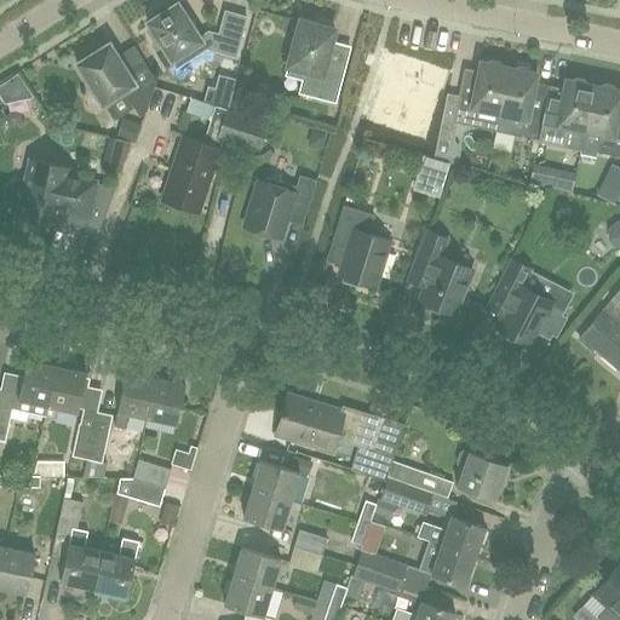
[(145,22),(170,61),(184,51),(189,59),(205,50),(234,57),(245,17),(223,11),(217,34),(207,32),(197,38),(176,3),(171,6),(161,4),(153,9),(150,19),(145,22)]
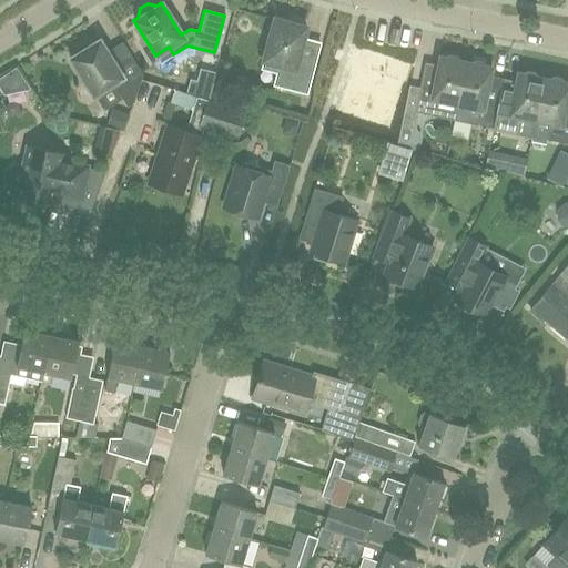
[(273,18),(262,61),(277,66),(272,85),(306,94),(315,60),(297,56),(305,27),(303,27),(302,22),(291,19),(288,22),(273,18)]
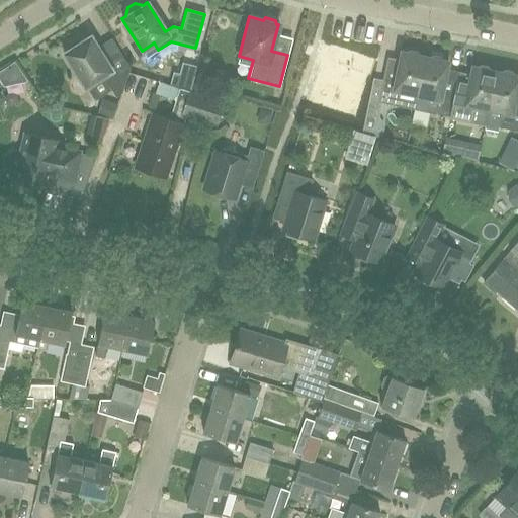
[(102,77),(115,97),(120,94),(128,68),(119,53),(105,62),(89,36),(85,38),(79,37),(68,45),(67,51),(62,54),(84,88),(102,77)]
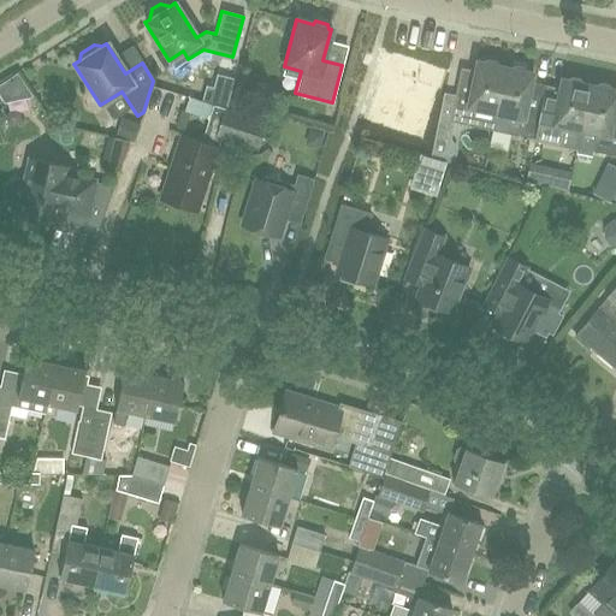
[(492,128),(495,112),(504,67),(498,66),(496,61),(486,60),(481,63),(475,61),(468,96),(455,94),(449,122),(477,128),(477,125),(492,128)]
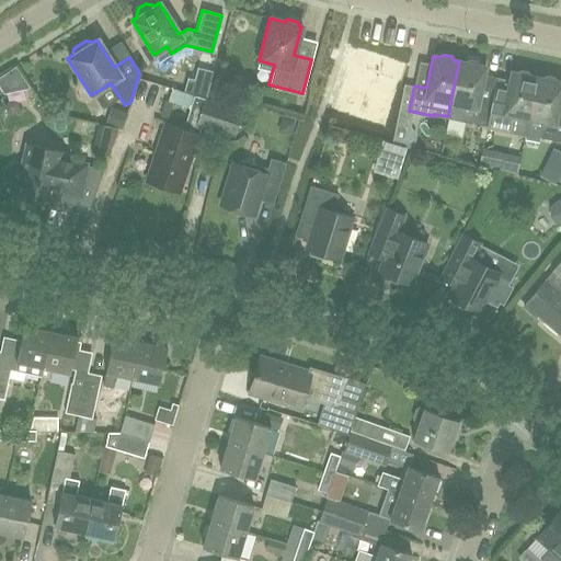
[(468,60),(464,63),(459,61),(450,102),(448,116),(461,119),(461,122),(485,127),(491,101),(478,99),(484,67),(480,66),(477,61),(468,60)]
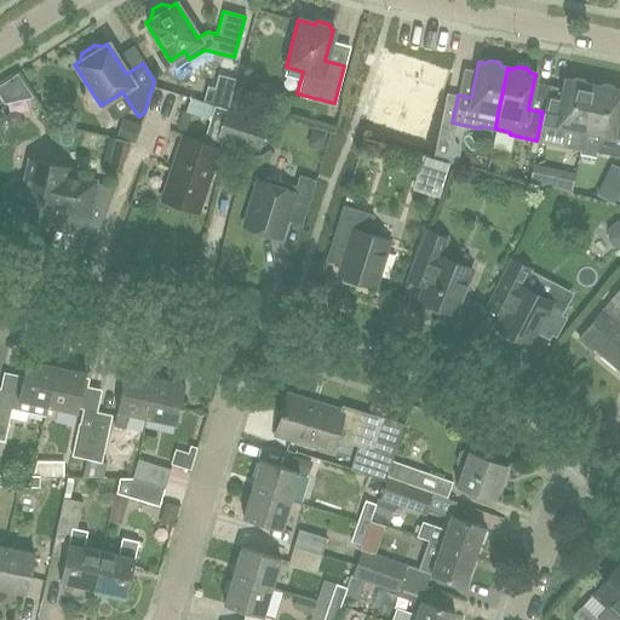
[(564,80),(561,95),(546,92),(543,112),(537,141),(580,149),(584,131),(592,86),(587,85),(584,80),(574,78),(570,81),(564,80)]
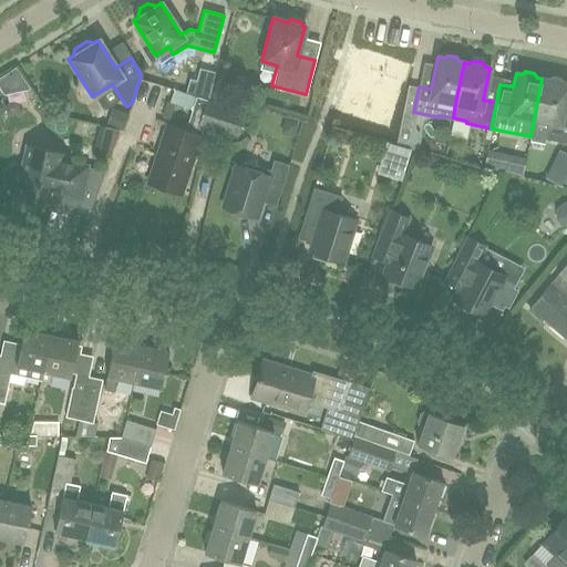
[(552,76),(547,80),(542,79),(534,120),(531,136),(566,143),(566,116),(562,115),(566,89),(566,83),(563,83),(560,79),(552,76)]
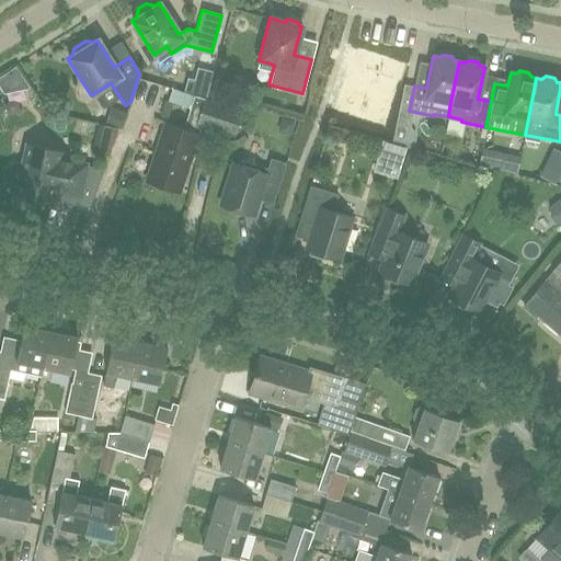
[(179,192),(197,135),(199,128),(235,139),(243,112),(205,101),(172,90),(168,101),(190,107),(183,129),(164,124),(146,181),(179,192)]
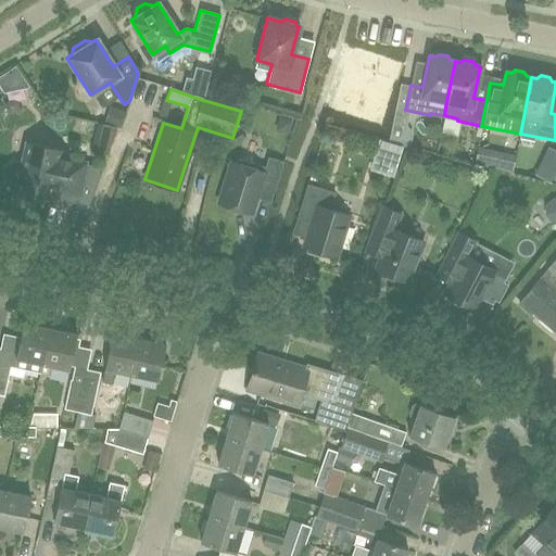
[(91,150),(106,154),(116,127),(98,123),(91,150)]
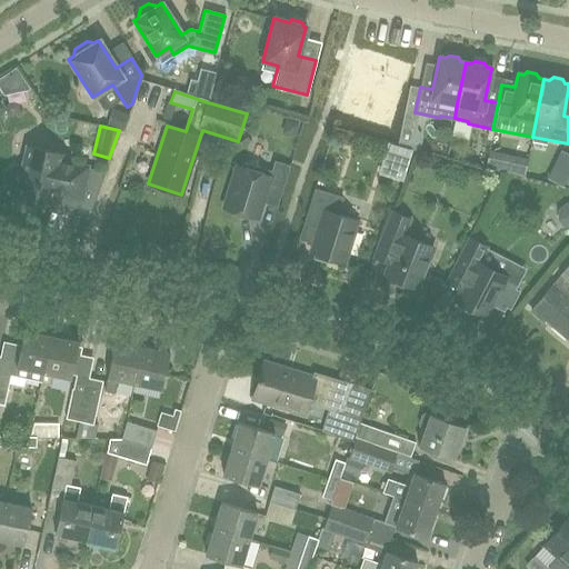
[(50,207),(52,195),(78,200),(86,168),(60,161),(61,155),(27,147),(22,168),(18,168),(13,168),(8,170),(6,175),(6,180),(9,185),(13,187),(17,188),(15,199),(50,207)]
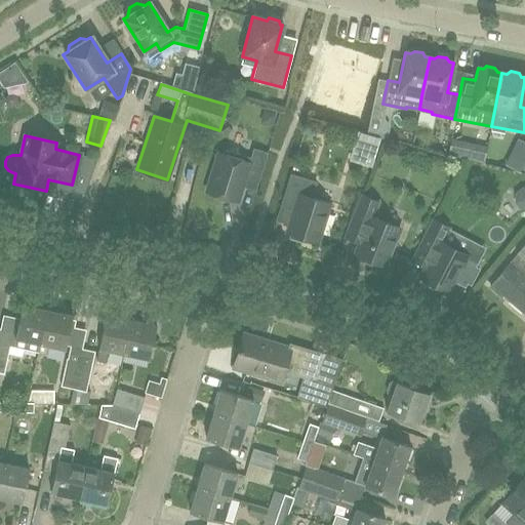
[(244,175),(258,179),(267,152),(252,148),(247,162),(239,159),(240,154),(224,150),(223,154),(217,153),(205,192),(236,201),(244,175)]
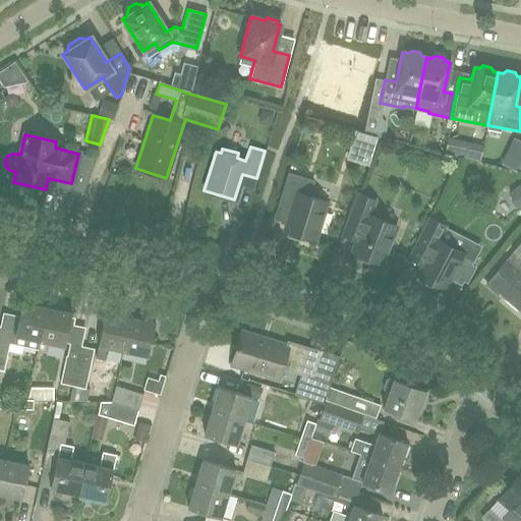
[(290,211),(283,231),(287,232),(286,236),(300,240),(301,236),(313,240),(326,201),(307,195),(312,180),(287,172),(277,204),(288,207),(290,211)]
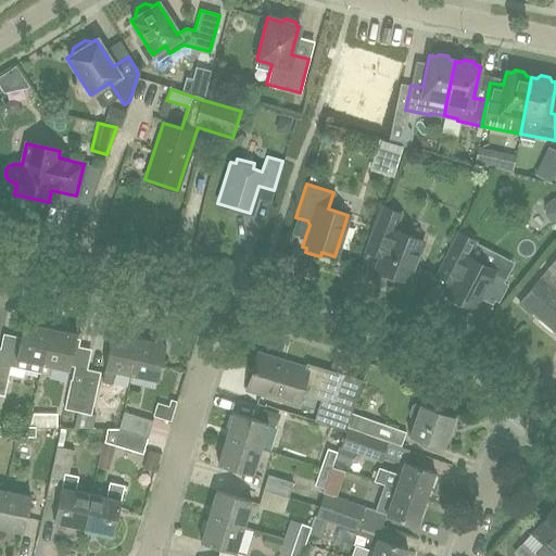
[(540,235),(555,226),(555,207),(551,211),(547,204),(529,215),(540,235)]
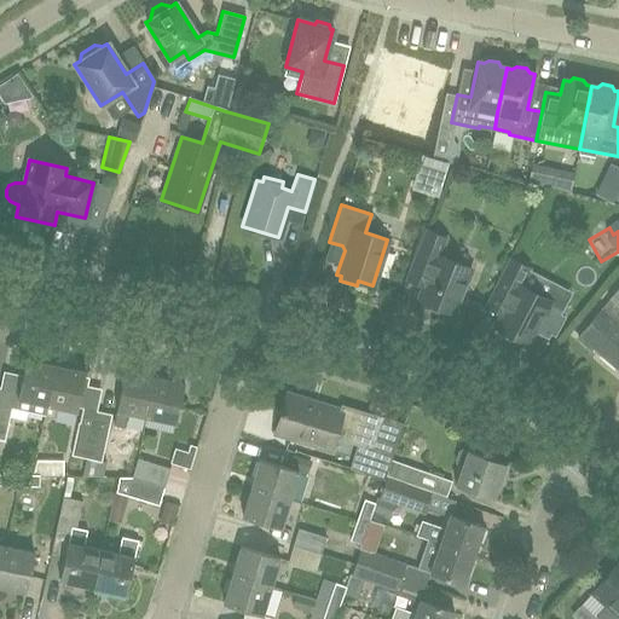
[(427,231),(412,266),(406,282),(422,288),(417,300),(421,301),(420,306),(435,312),(438,307),(452,313),(470,267),(437,254),(444,237),(427,231)]
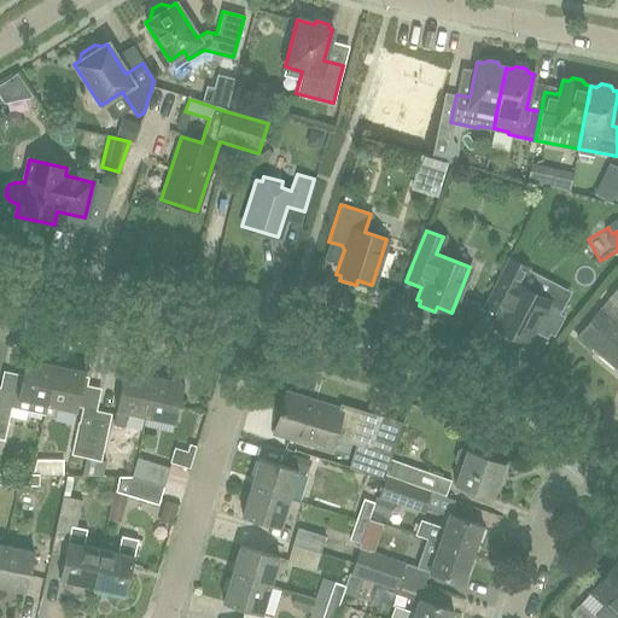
[(509,258),(491,293),(485,307),(500,314),(494,326),(497,328),(496,333),(511,340),(513,337),(526,343),(534,331),(546,337),(548,332),(553,334),(563,316),(558,314),(560,309),(548,303),(549,301),(518,284),(526,267),(509,258)]
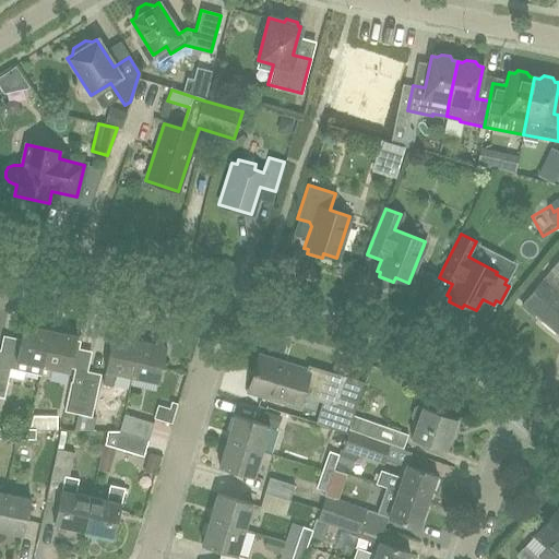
[(558,258),(521,305),(533,316),(535,313),(558,334),(558,333),(558,258)]
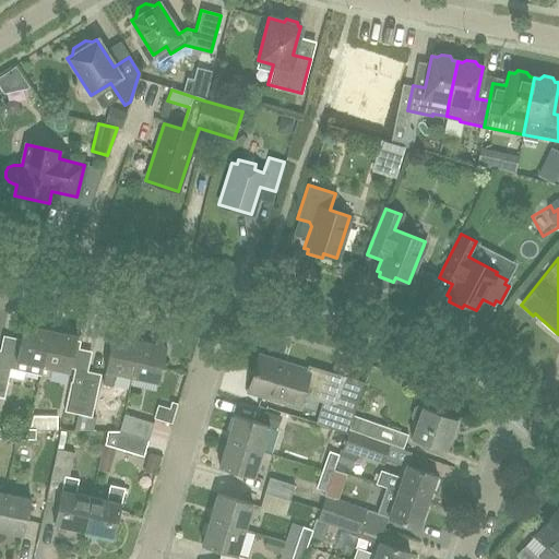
[(39,376),(49,330),(23,324),(12,369),(39,376)]
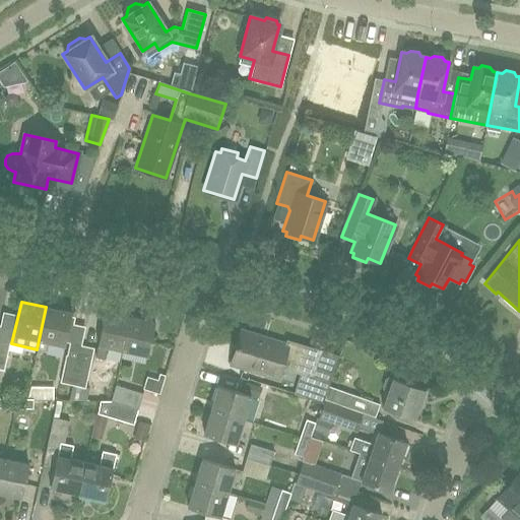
[(71,312),(46,307),(37,349),(46,351),(48,342),(64,346),(71,312)]
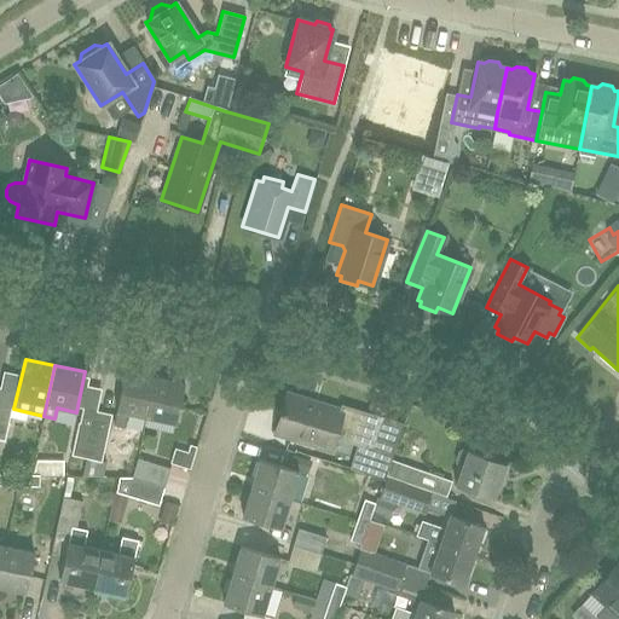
[(145,417),(155,376),(125,370),(115,410),(117,410),(114,424),(123,428),(127,412),(145,417)]
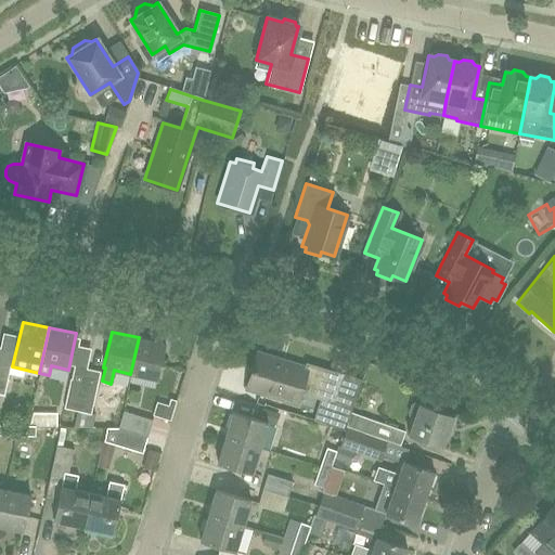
[(165,344),(139,337),(130,374),(157,379),(165,344)]
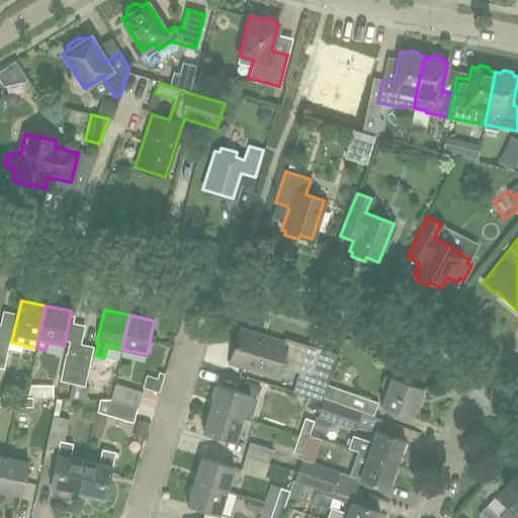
[(285,338),(284,343),(239,329),(229,362),(275,376),(278,366),(308,375),(316,347),(285,338)]
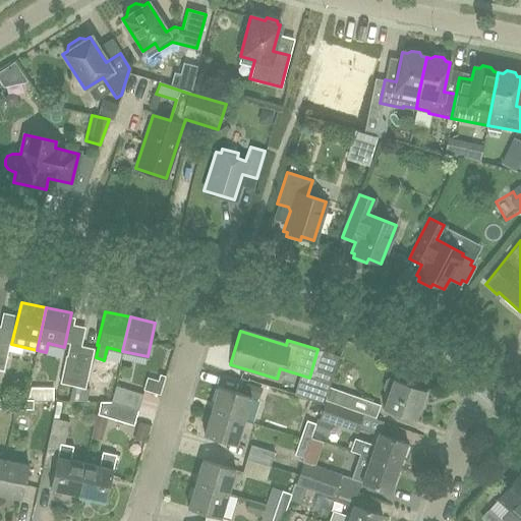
[(0,382),(8,347),(0,344),(0,382)]
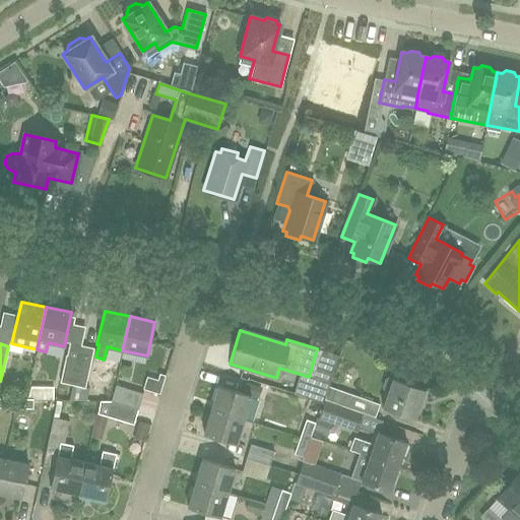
[(72,385),(80,345),(69,343),(60,382),(72,385)]
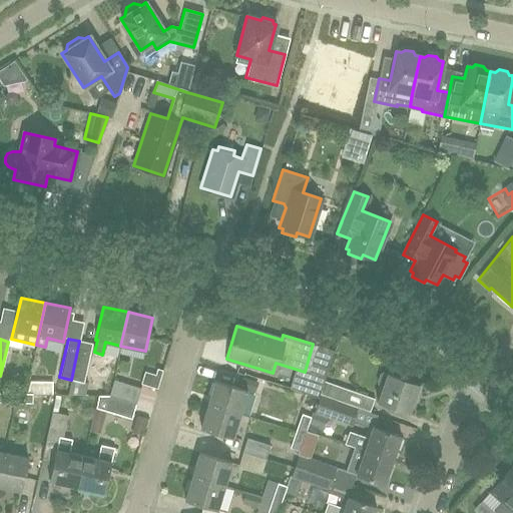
[(91,344),(79,341),(71,380),(67,392),(85,394),(87,383),(83,382),(91,344)]
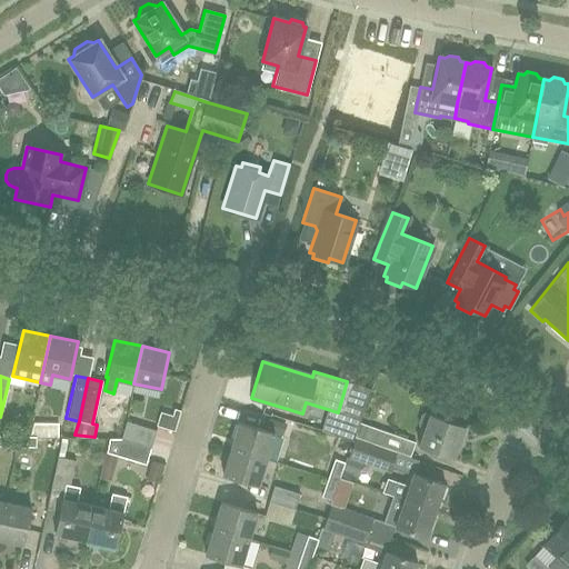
[(353,438),(359,422),(358,422),(363,408),(345,400),(337,422),(333,435),(352,441),(353,438)]
